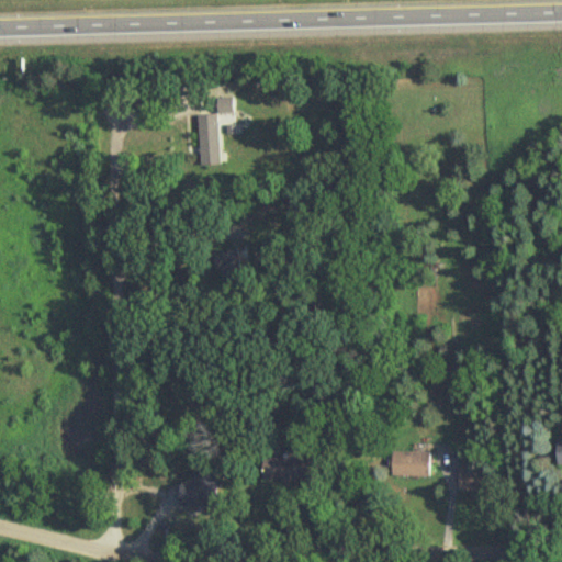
[(198,113),(201,172),(221,171),(218,112),(198,113)]
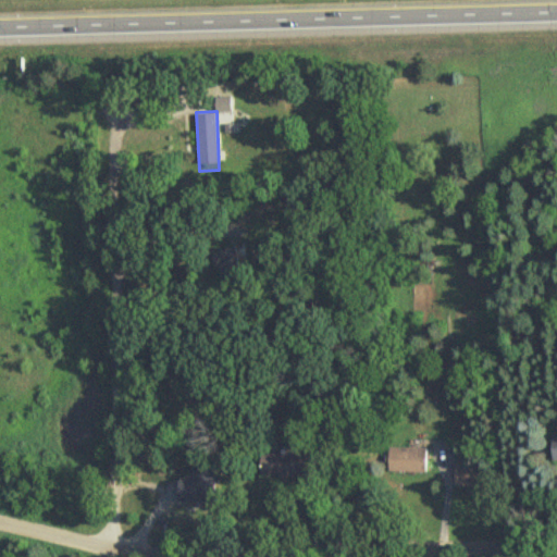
[(237,247),(210,247),(210,271),(237,271),(237,247)]
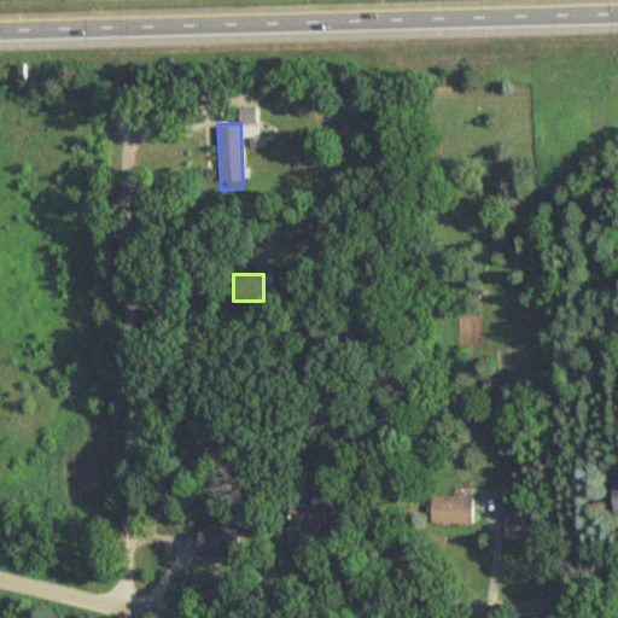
[(472,522),(472,495),(431,494),(431,522),(472,522)]
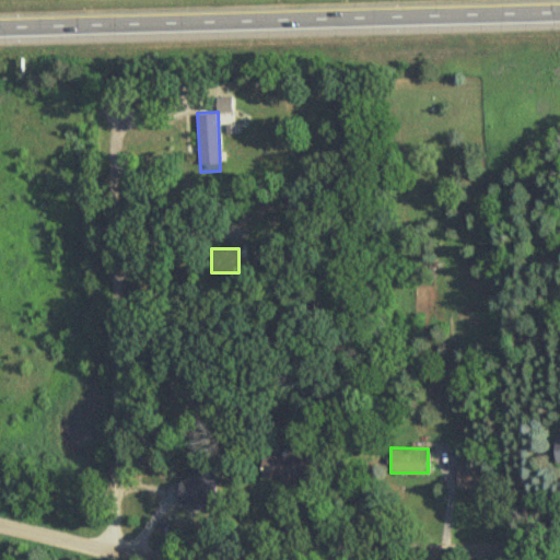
[(263,478),(305,478),(305,452),(263,452),(263,478)]
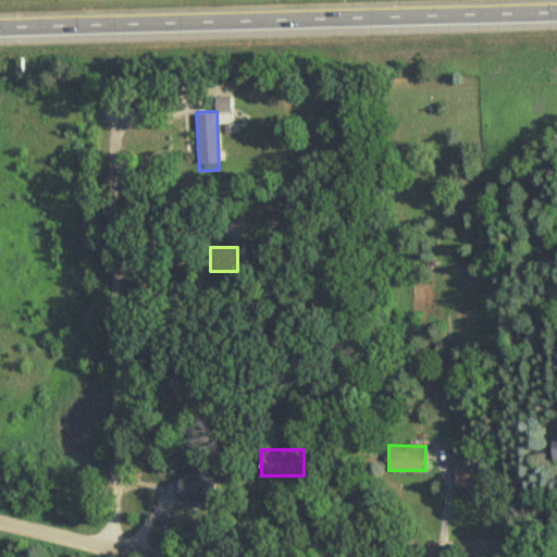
[(454,466),(453,484),(479,485),(480,467),(454,466)]
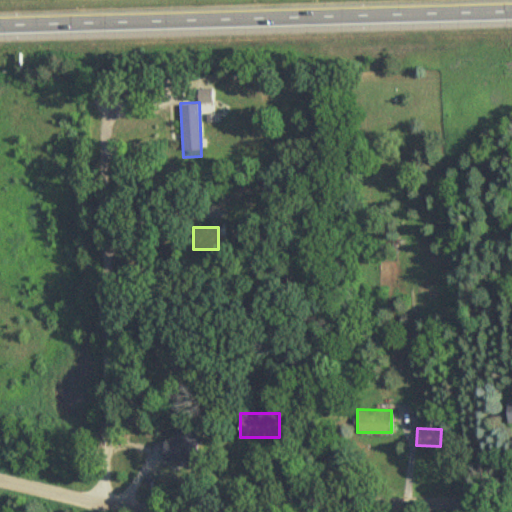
All buildings are outlined.
